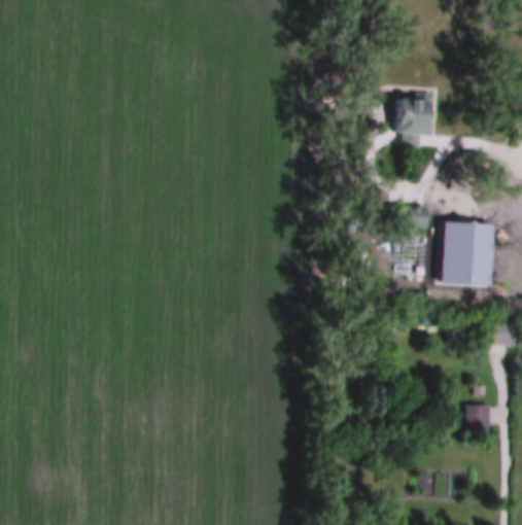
[(397,100),(432,101),(431,135),(419,135),(419,147),(401,147),(402,134),(396,134),(397,100)]
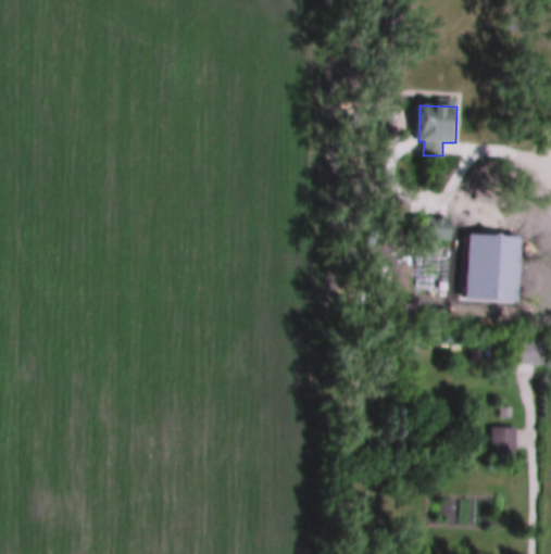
[(474,347),(484,347),(484,361),(473,360),(474,347)]
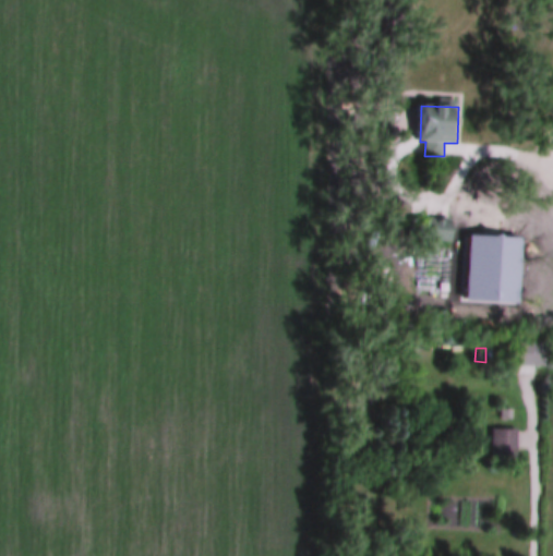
[(501,409),(514,409),(514,419),(501,419),(501,409)]
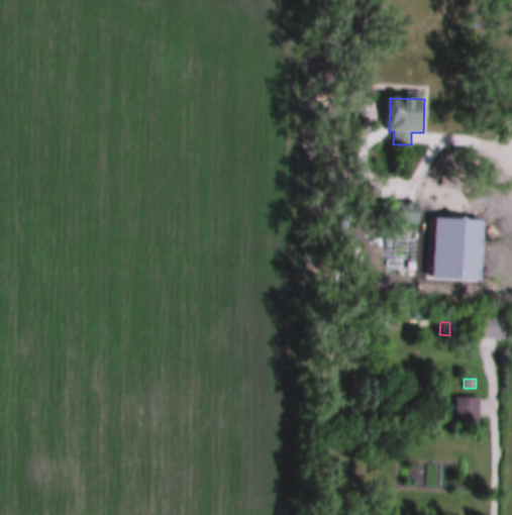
[(456,397),(480,398),(479,422),(455,422),(456,397)]
